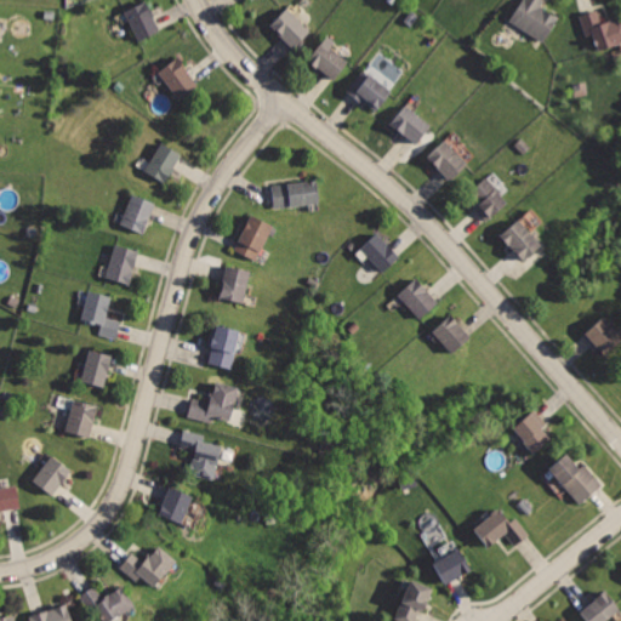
[(524,0),(511,24),(543,45),(559,20),(541,10),(547,0),(524,0)]
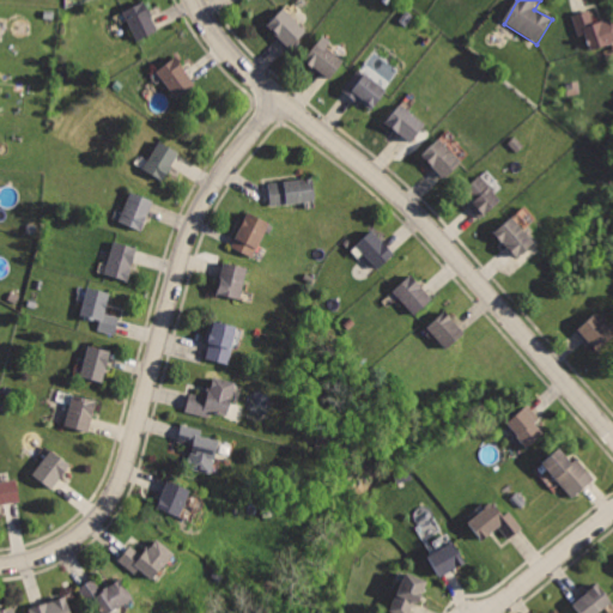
[(123,13),(139,43),(161,32),(145,1),(123,13)]
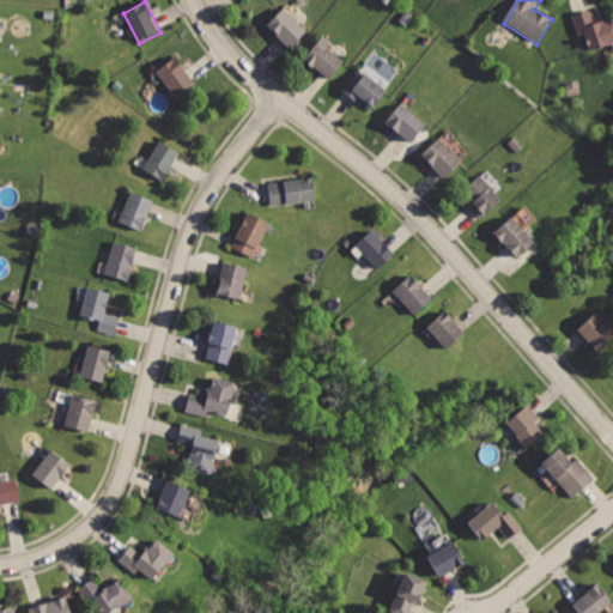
[(268,24),(293,48),(309,32),(285,7),(268,24)]
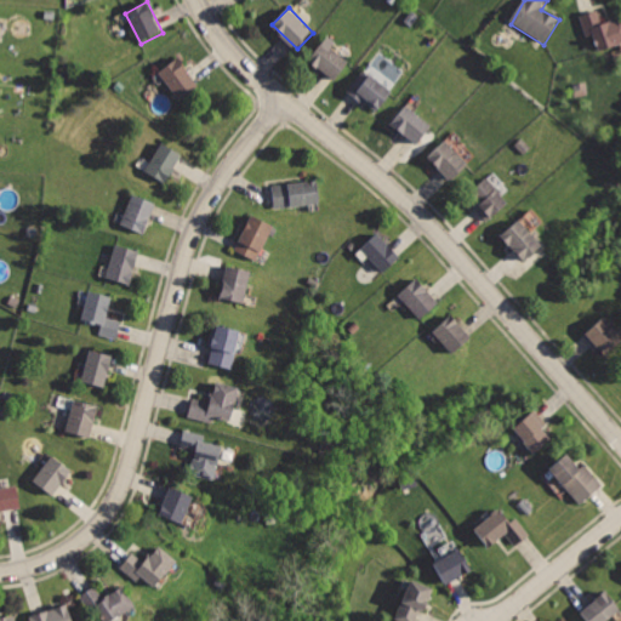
[(579,17),(586,38),(594,34),(600,52),(620,44),(620,18),(605,24),(600,10),(579,17)]
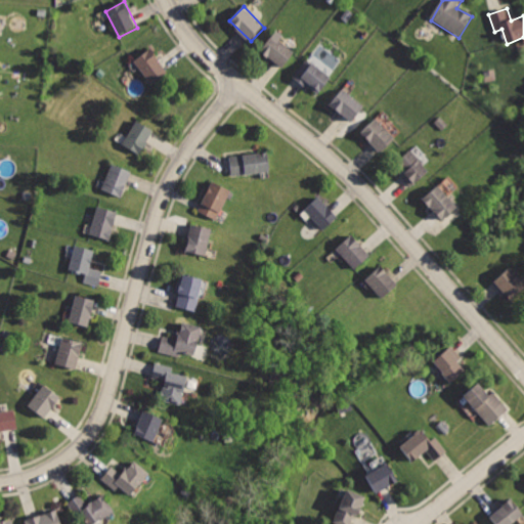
[(275,27),(258,51),(284,70),(296,53),(279,42),(286,34),(275,27)]
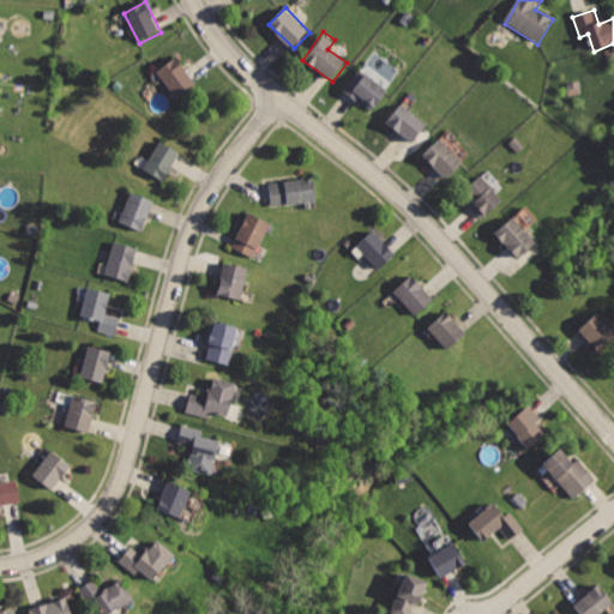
[(158,72),(178,100),(197,85),(178,58),(158,72)]
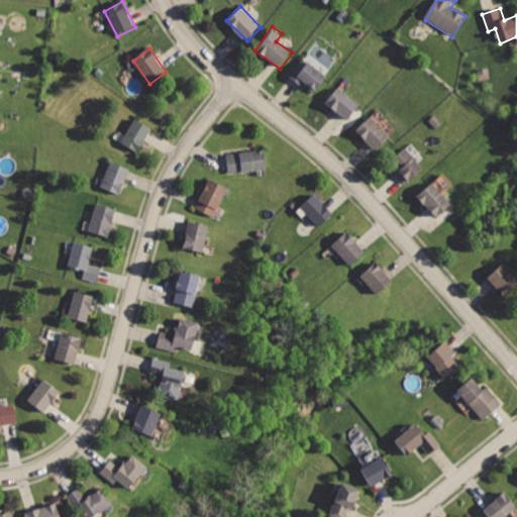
[(305,59),(291,77),(314,95),(328,77),(305,59)]
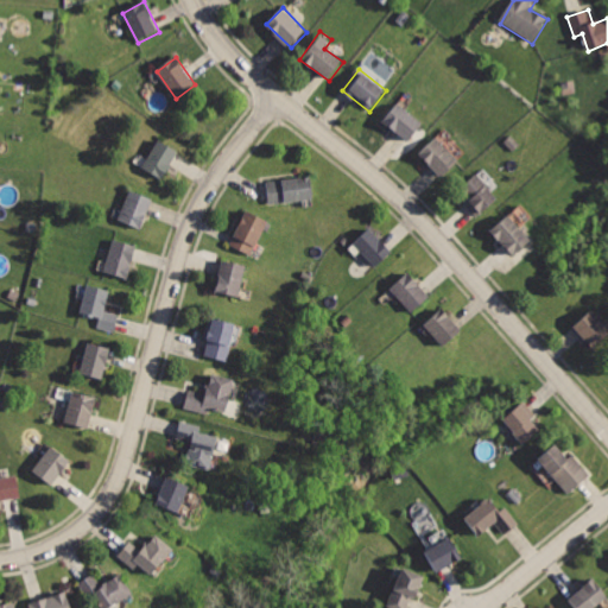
[(399,103),(382,121),(410,144),(425,126),(399,103)]
